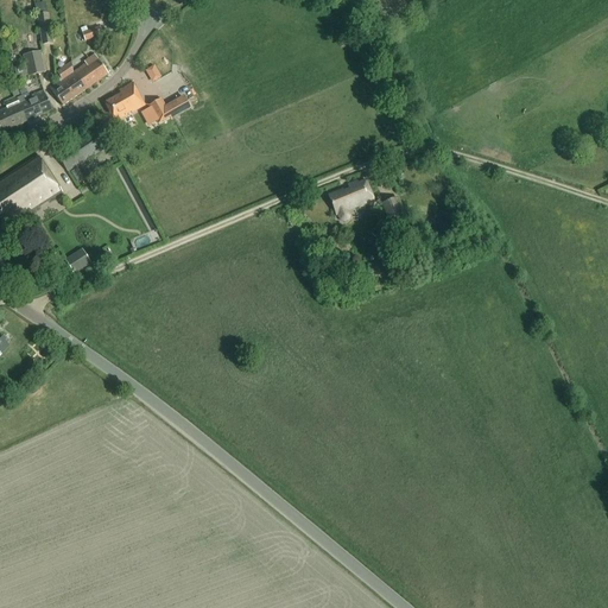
[(55,43),(51,12),(39,14),(44,44),(55,43)]
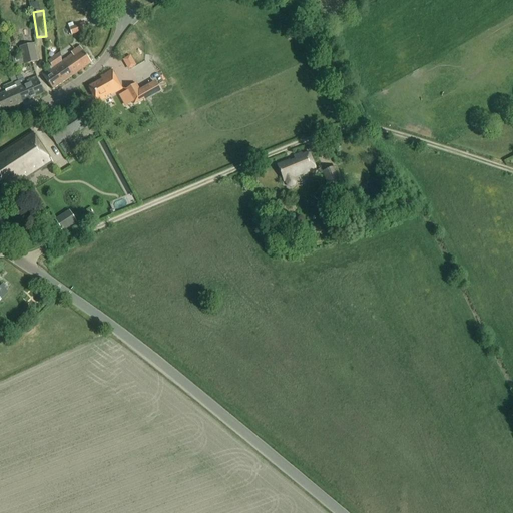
[(85,21),(70,27),(73,34),(88,29),(85,21)]
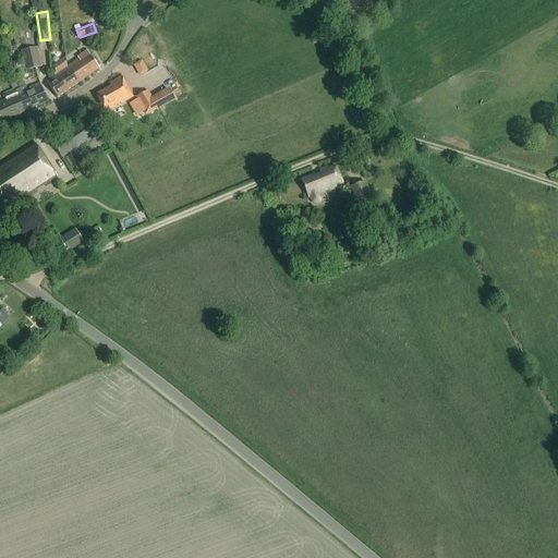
[(23,50),(24,59),(13,61),(15,72),(43,67),(39,47),(23,50)]
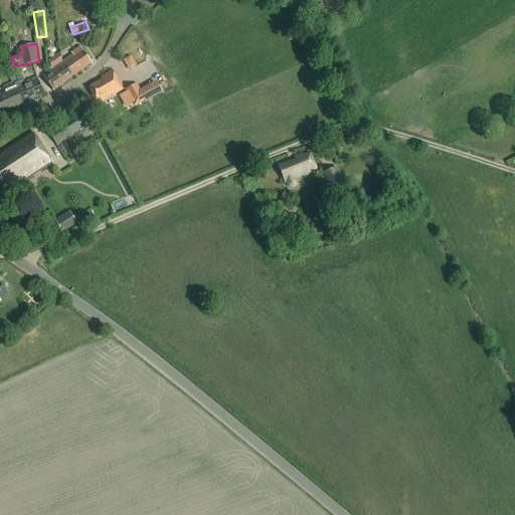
[(62,62),(72,77),(92,63),(80,47),(71,53),(72,55),(63,61),(62,62)]
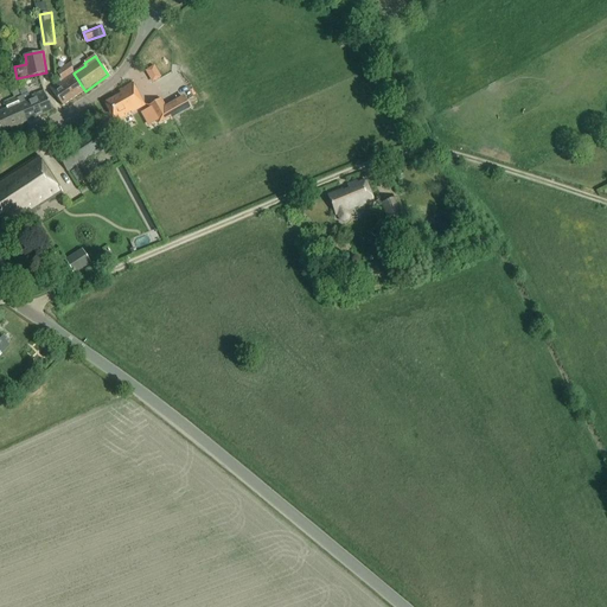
[(63,107),(85,91),(74,74),(71,62),(57,72),(63,81),(51,89),(63,107)]
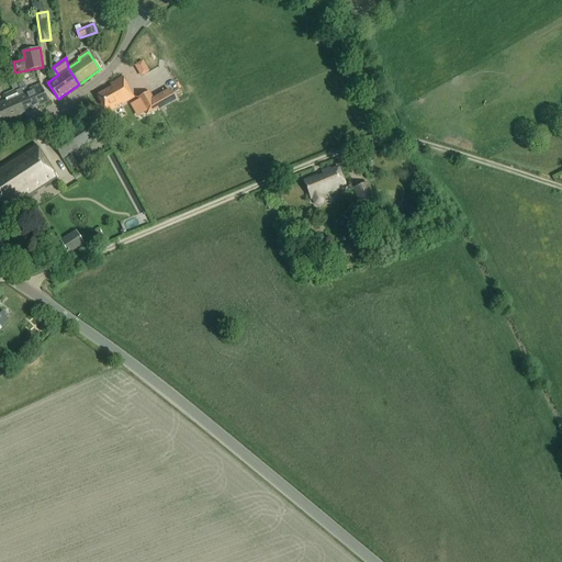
[(135,66),(142,77),(150,71),(144,60),(135,66)]
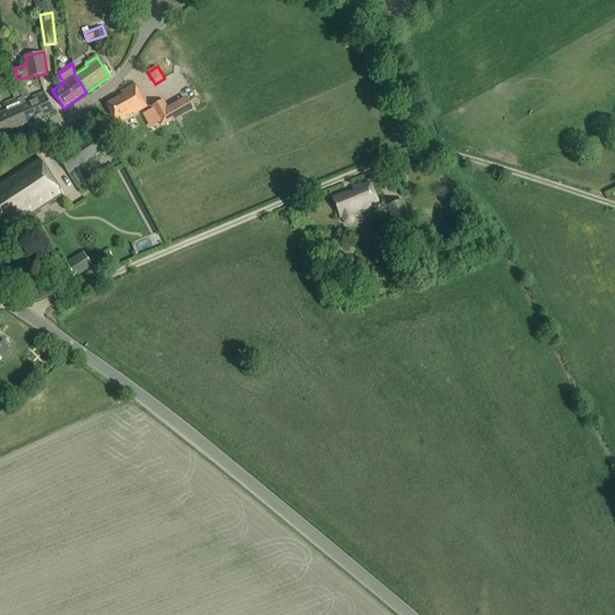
[(120,93),(123,96),(106,106),(117,125),(148,108),(135,84),(120,93)]
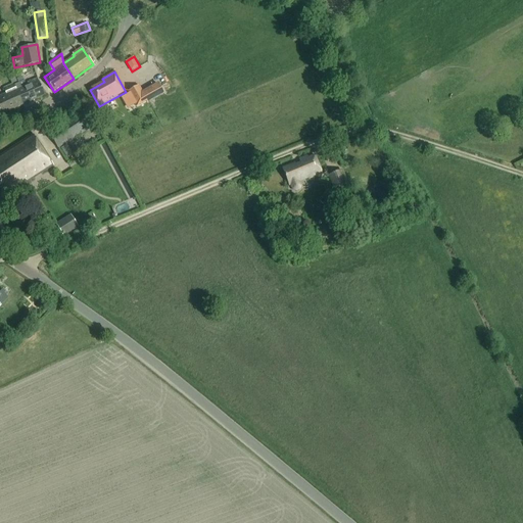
[(15,90),(22,106),(45,96),(38,80),(15,90)]
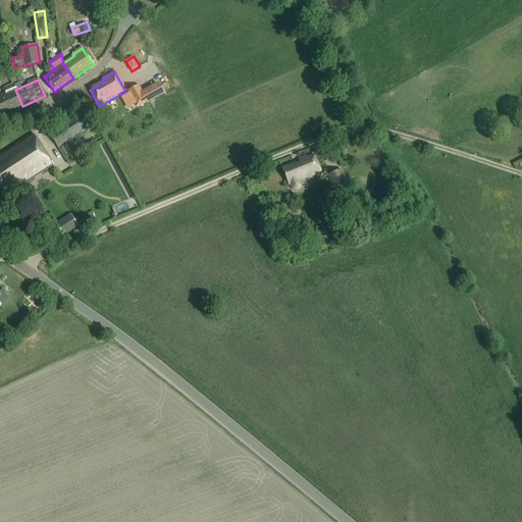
[(140,86),(131,91),(139,107),(164,93),(159,83),(145,90),(143,91),(140,86)]
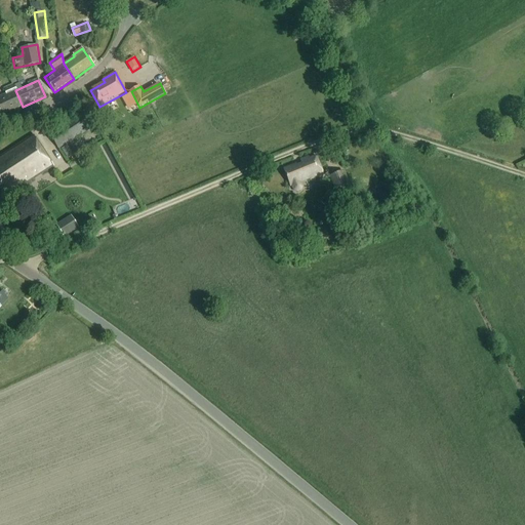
[(0,113),(1,116),(23,107),(15,90),(13,84),(4,89),(6,94),(0,96),(0,113)]
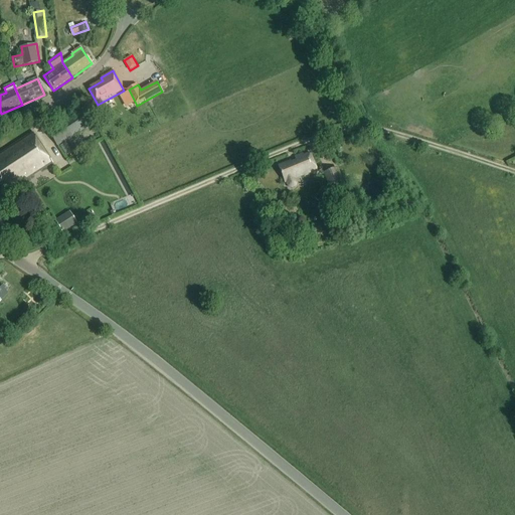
[(79,112),(48,132),(57,147),(90,126),(79,112)]
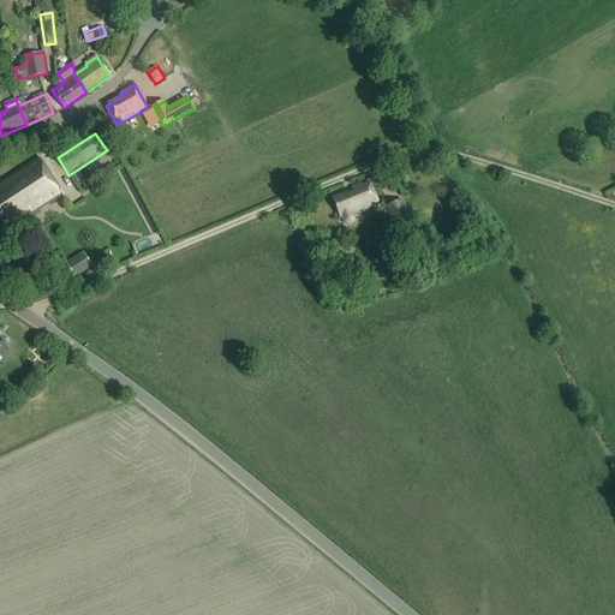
[(0,184),(0,228),(1,228),(5,234),(63,196),(40,160),(0,184)]
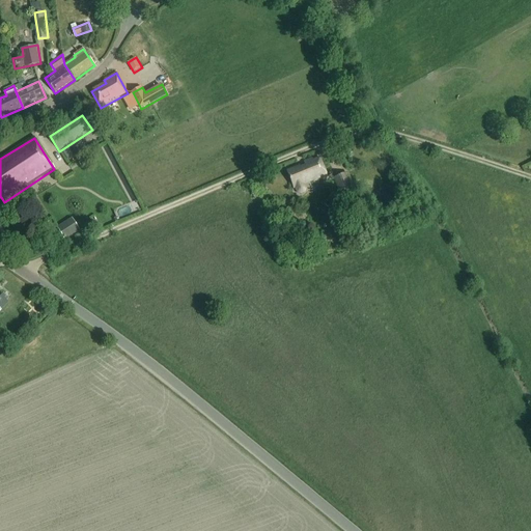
[(305,166),(287,173),(294,189),(296,188),(298,193),(300,194),(305,193),(306,190),(304,185),(327,175),(319,158),(313,161),(312,159),(303,163),(305,166)]
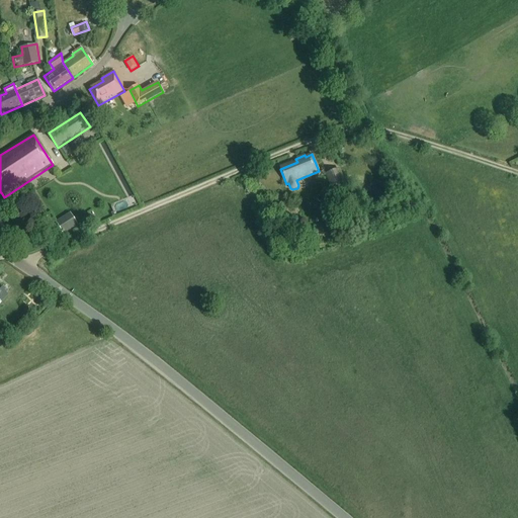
[(342,168),(328,173),(333,187),(348,182),(342,168)]
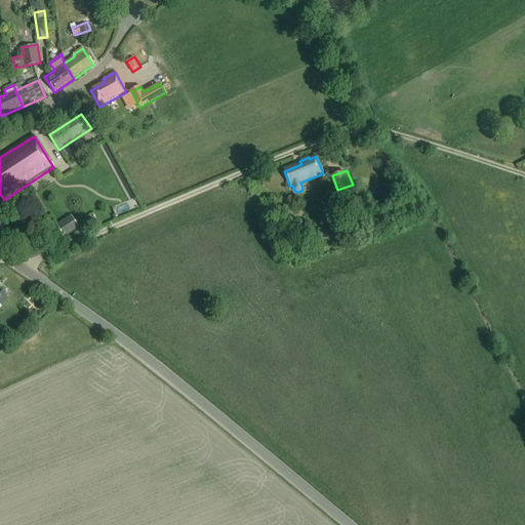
[(33,204),(29,197),(24,199),(29,207),(33,204)]
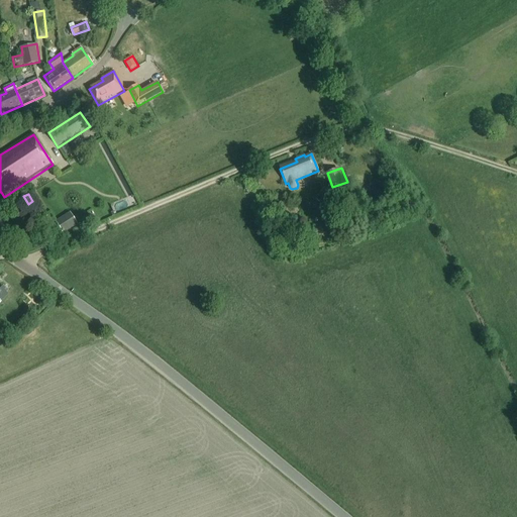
[(73,212),(57,222),(65,234),(80,224),(73,212)]
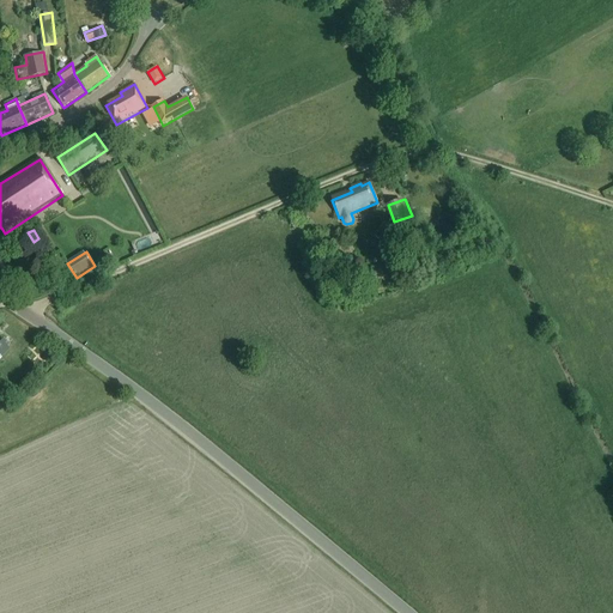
All buildings are outlined.
